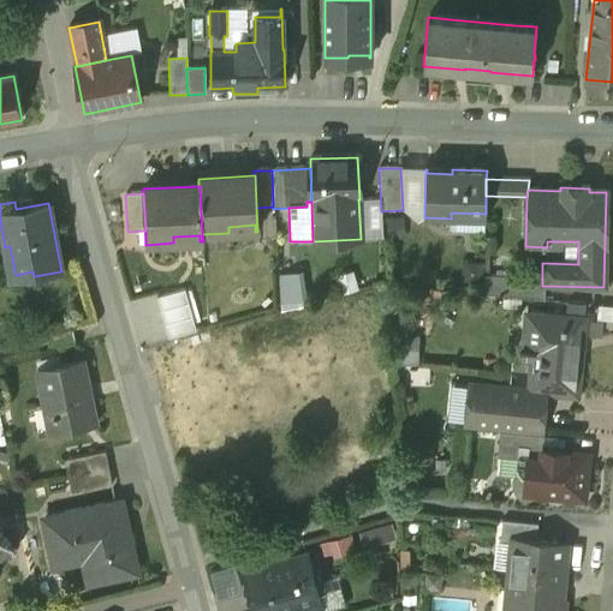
[(308,300),(305,271),(283,273),(284,301),(308,300)]
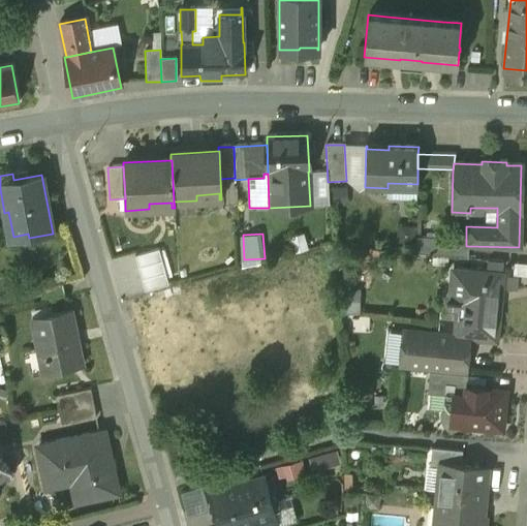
[(466,240),(415,238),(415,255),(467,259),(468,246),(466,246),(466,240)]
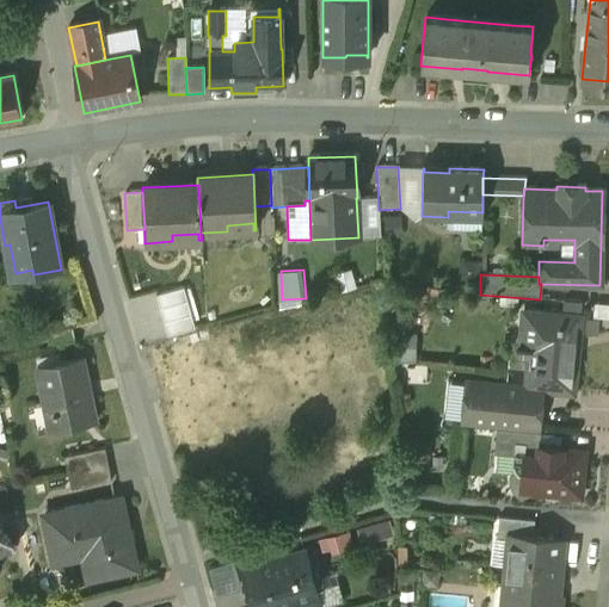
[(189,284),(158,292),(170,335),(200,327),(189,284)]
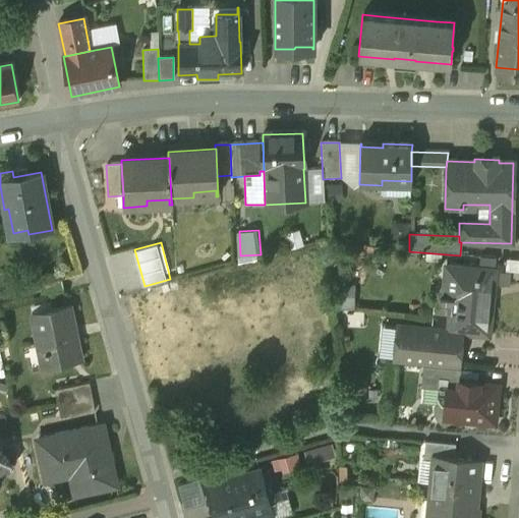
[(304,261),(251,276),(261,306),(184,329),(174,294),(141,303),(151,338),(148,339),(159,377),(321,330),(310,292),(293,297),(290,288),(310,282),(304,261)]
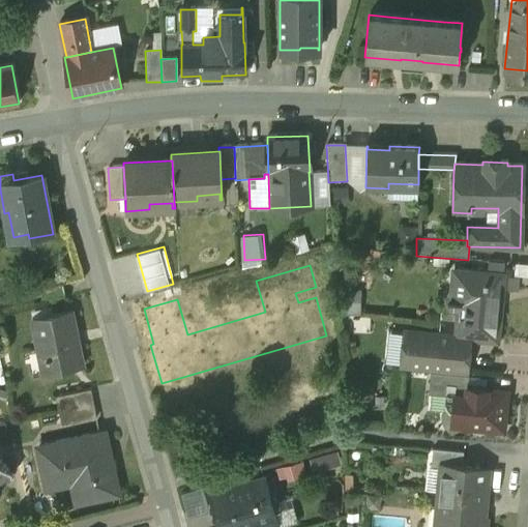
[(502,276),(453,271),(450,303),(446,303),(446,308),(458,309),(455,338),(435,335),(435,337),(469,340),(496,342),(502,276)]
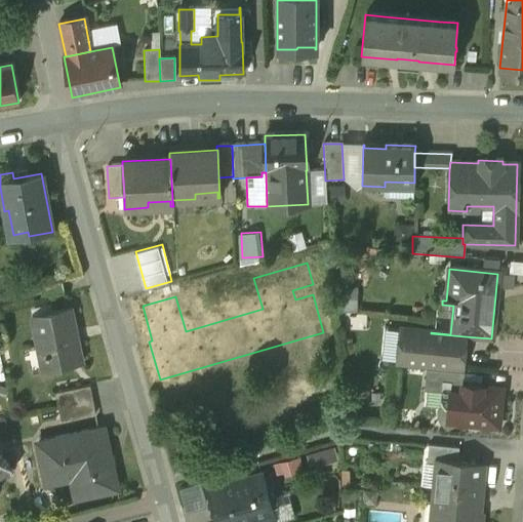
[(62,281),(38,286),(40,298),(64,293),(62,281)]
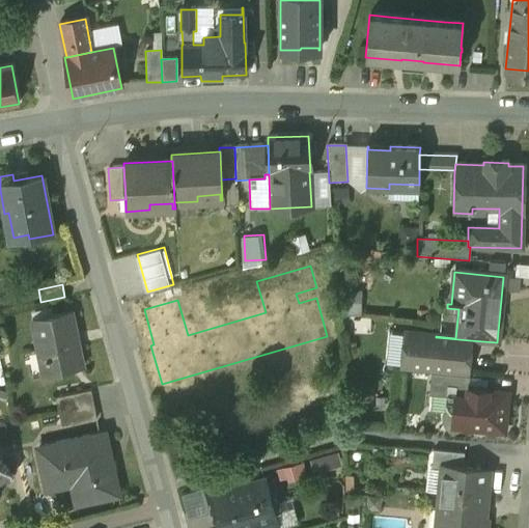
[(365,314),(365,289),(347,289),(349,314),(365,314)]
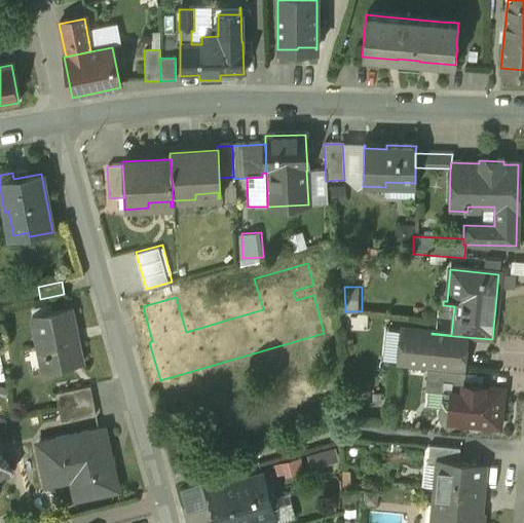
[(68,311),(30,320),(41,374),(79,366),(68,311)]
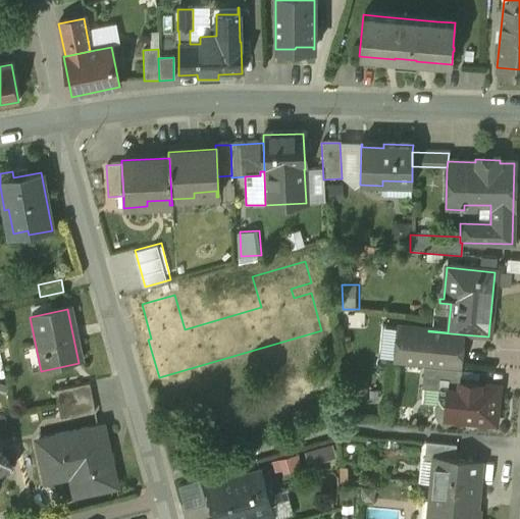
[(428,330),(398,327),(395,361),(459,367),(461,349),(427,346),(428,331),(428,330)]
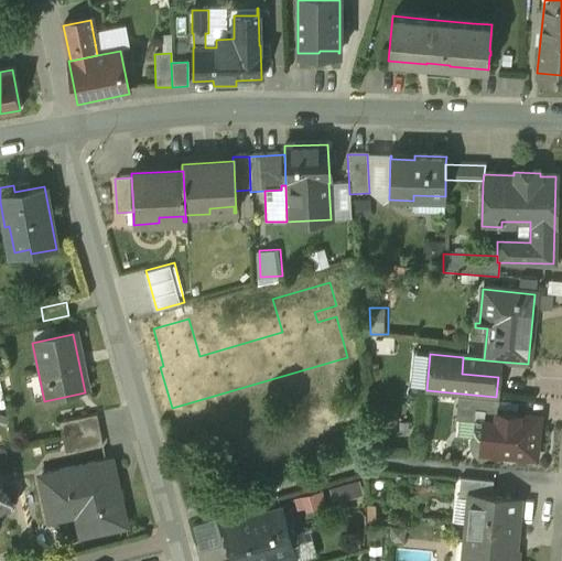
[(499,362),(463,358),(462,374),(498,377),(499,362)]
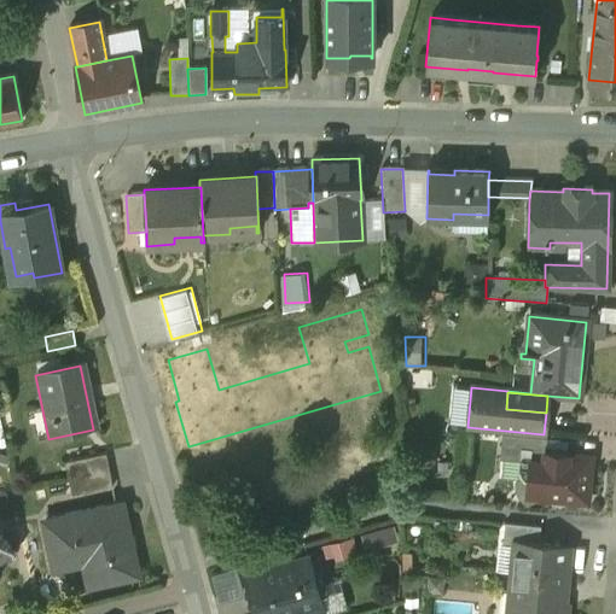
[(546,439),(501,436),(499,461),(529,463),(530,452),(545,454),(546,439)]
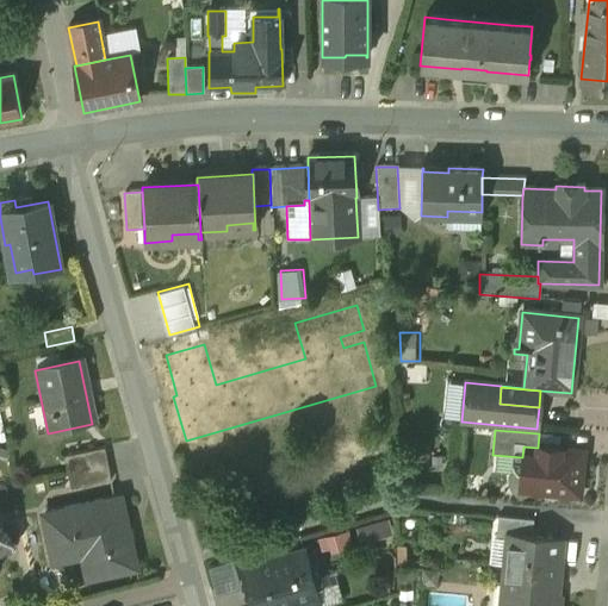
[(538,448),(523,447),(522,457),(521,472),(509,476),(509,479),(510,485),(513,492),(519,498),(532,493),(578,498),(583,453),(538,448)]
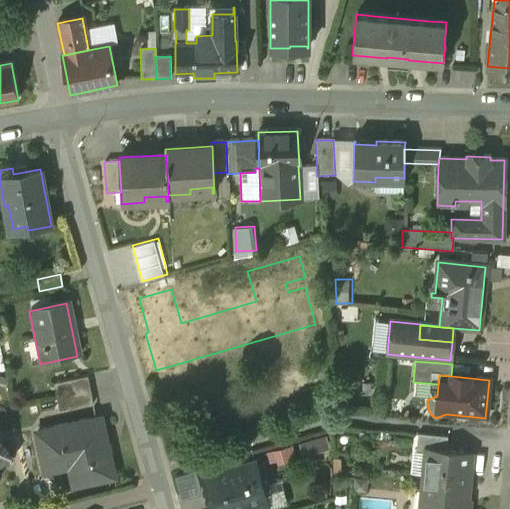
[(87,377),(53,384),(56,398),(89,391),(87,377)]
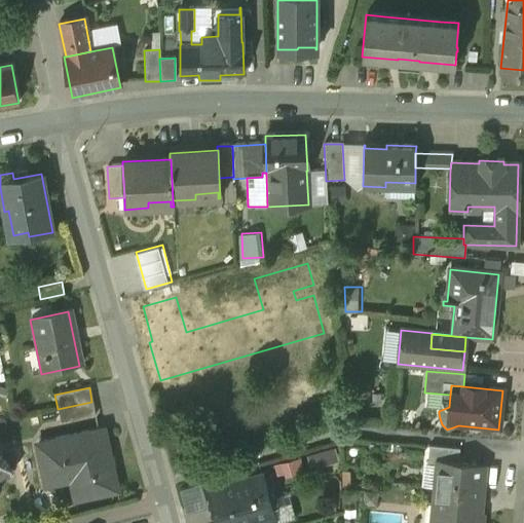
[(91,402),(58,409),(60,423),(95,416),(91,402)]
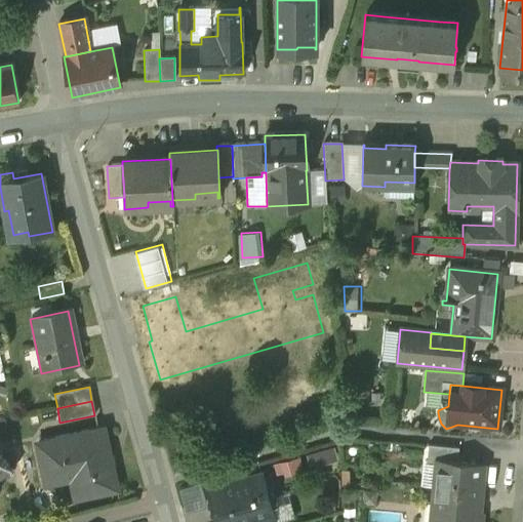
[(103,430),(37,444),(42,468),(68,462),(75,498),(115,490),(103,430)]
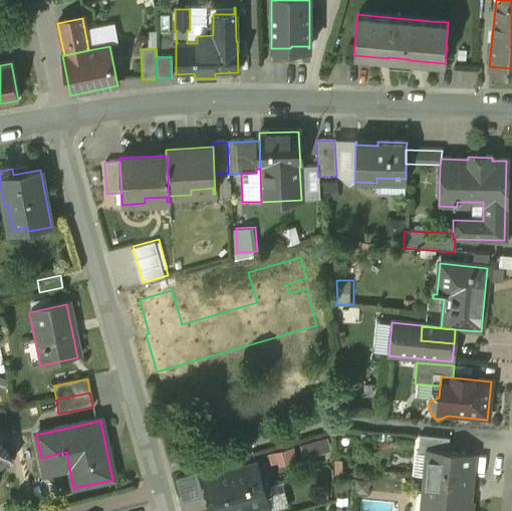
[(449,440),(419,437),(417,455),(427,456),(428,451),(447,453),(449,440)]
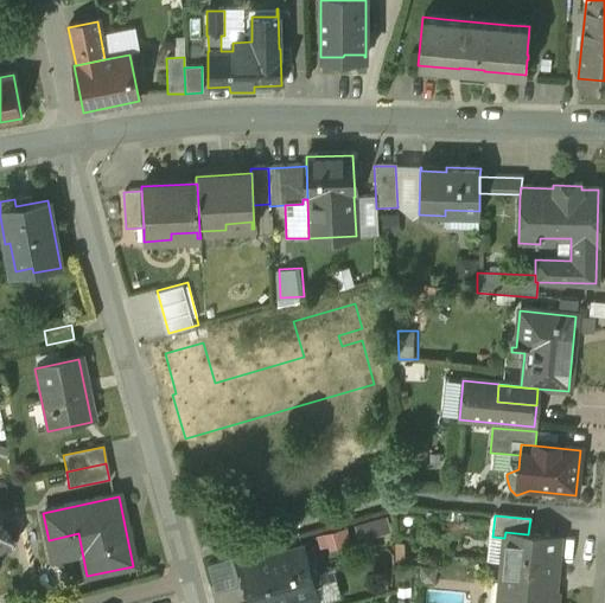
[(16,543),(0,527),(0,559),(2,557),(1,556),(16,543)]
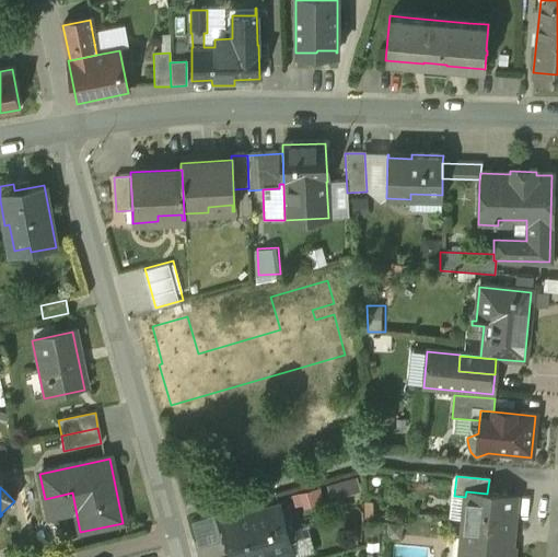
[(323,487),(295,494),(299,507),(326,499),(323,487)]
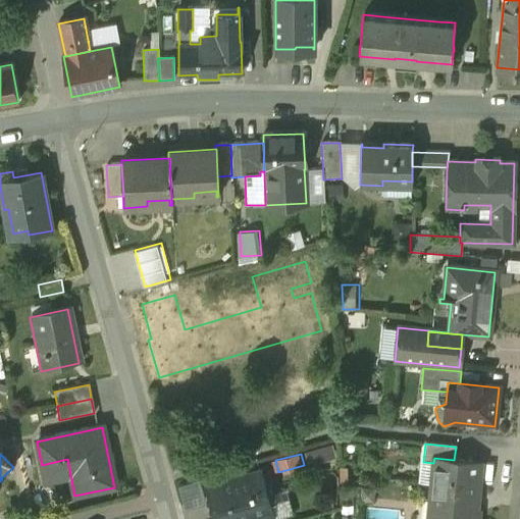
[(454,460),(434,458),(433,463),(427,518),(477,518),(478,512),(475,512),(480,463),(454,460)]
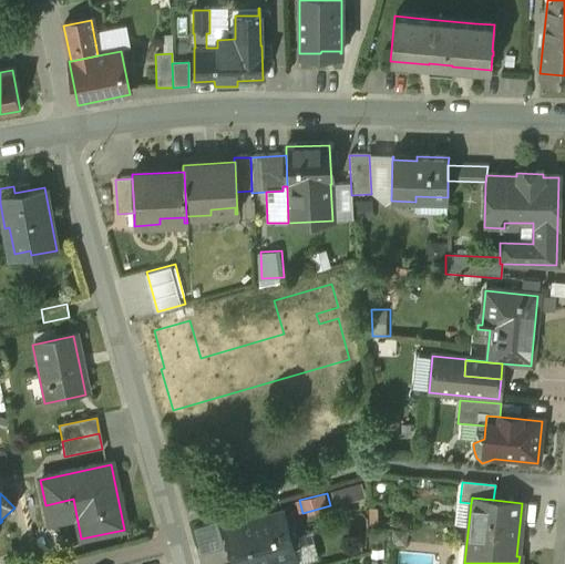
[(284,513),(224,530),(232,563),(259,563),(271,560),(273,563),(286,563),(297,560),(284,513)]
